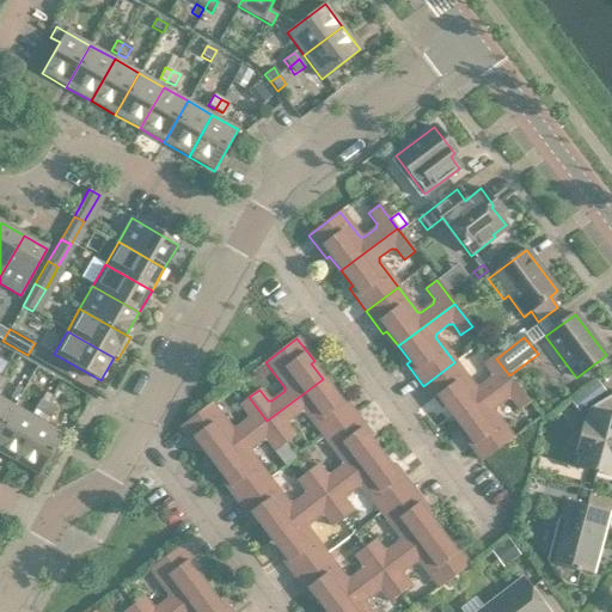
[(454,362),(423,386),(440,409),(444,407),(456,421),(512,379),(509,375),(496,359),(494,355),(483,363),(491,374),(490,379),(478,389),(475,387),(454,362)]
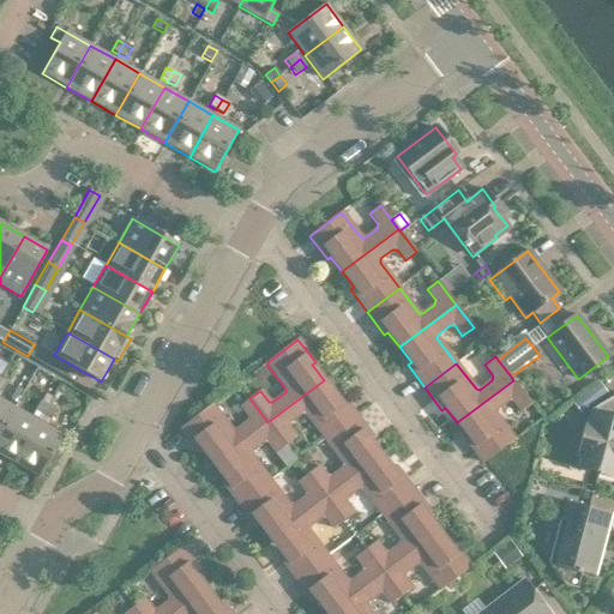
[(324,380),(268,422),(286,445),(296,438),(288,427),(288,422),(300,413),(305,414),(324,439),(356,415),(339,391),(335,395),(324,380)]
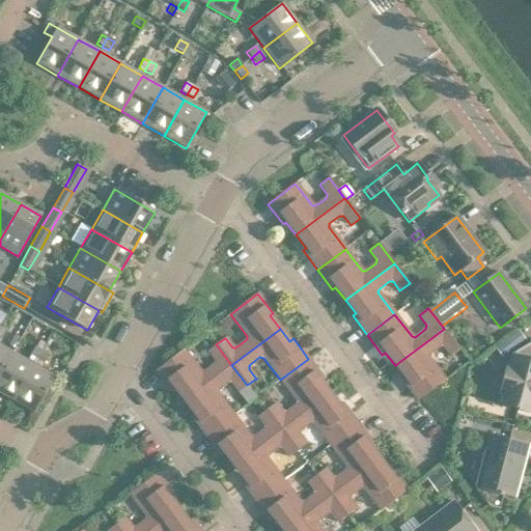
[(458,348),(444,329),(395,365),(406,379),(402,381),(417,400),(445,380),(429,360),(430,357),(441,348),(444,350),(449,356),(458,348)]
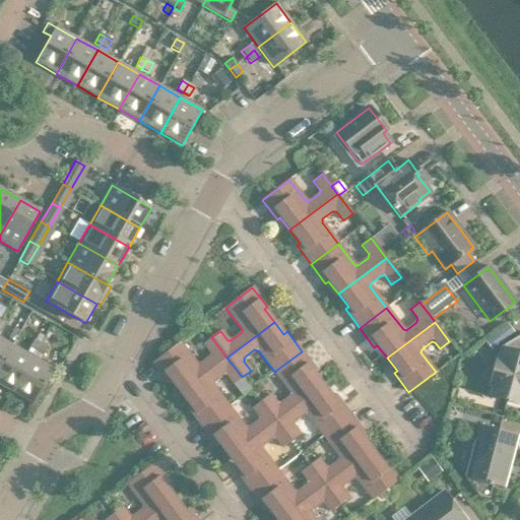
[(507,326),(496,334),(501,341),(512,333),(507,326)]
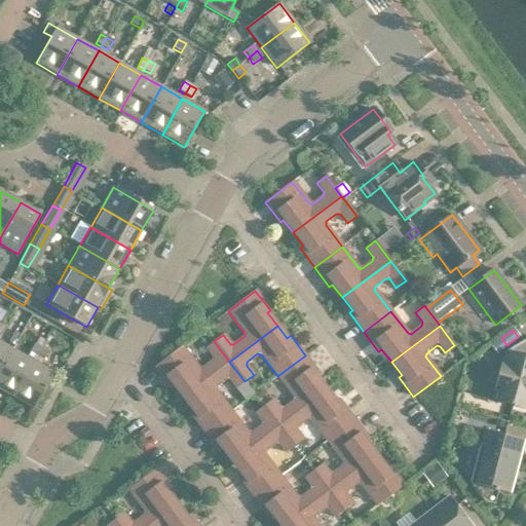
[(29,353),(35,358),(41,347),(40,347),(43,342),(37,339),(35,344),(34,343),(29,353)]
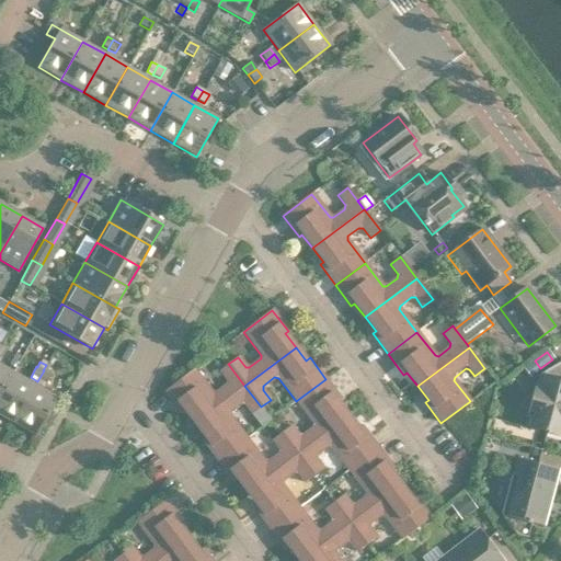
[(560,437),(560,436),(560,362),(538,375),(536,386),(527,418),(531,419),(529,428),(560,437)]
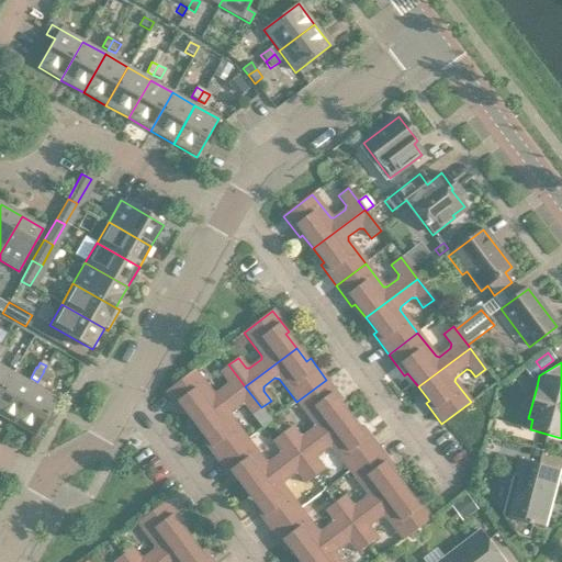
[(194,425),(245,386),(228,364),(220,372),(226,380),(226,385),(215,394),(212,394),(193,370),(165,392),(181,413),(184,411),(194,425)]
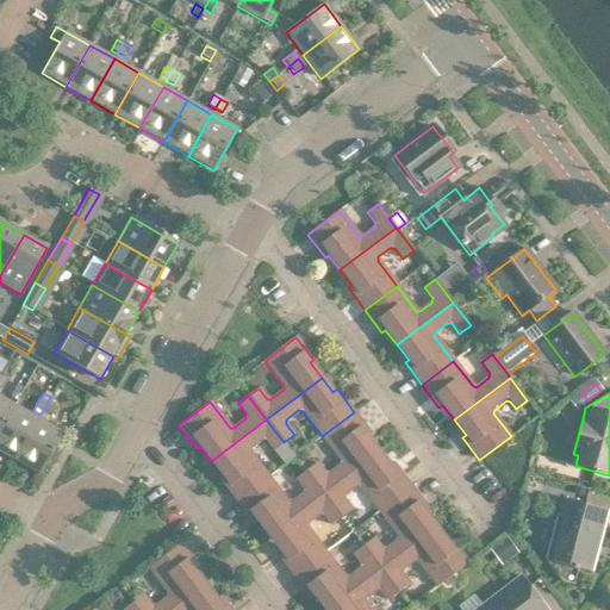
[(0,428),(13,405),(0,397),(0,428)]
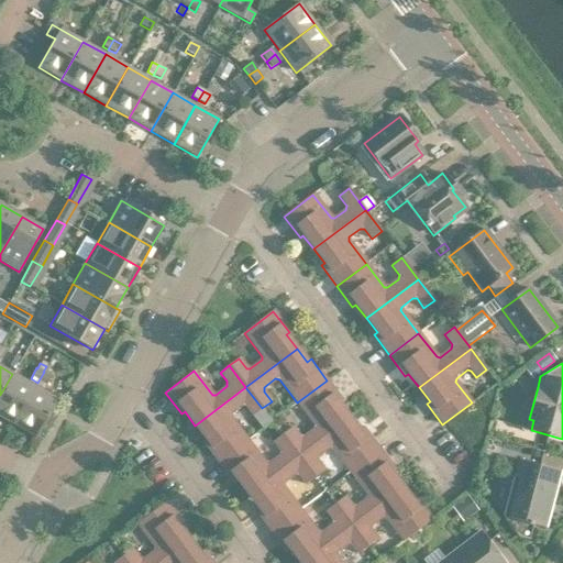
[(51,376),(44,372),(37,383),(45,386),(51,376)]
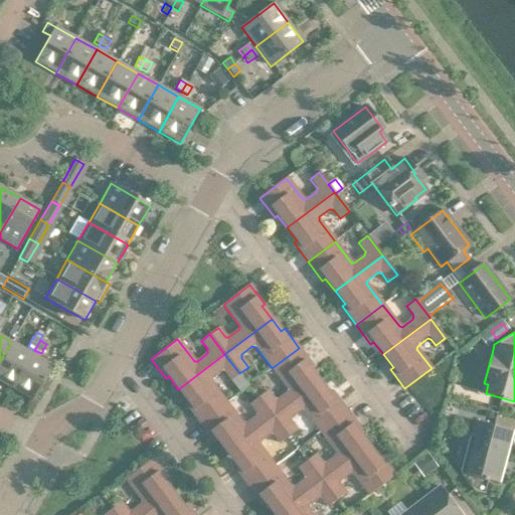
[(0,361),(0,381),(12,388),(32,354),(11,342),(0,361)]
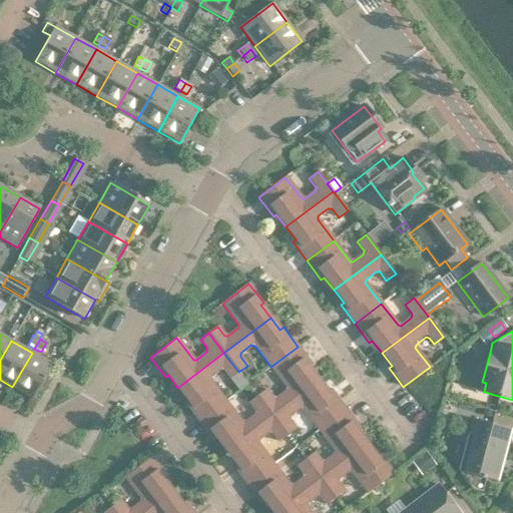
[(266,390),(257,396),(272,416),(276,413),(318,381),(309,368),(311,366),(298,347),(271,367),(287,388),(287,392),(276,400),(273,399),(266,390)]
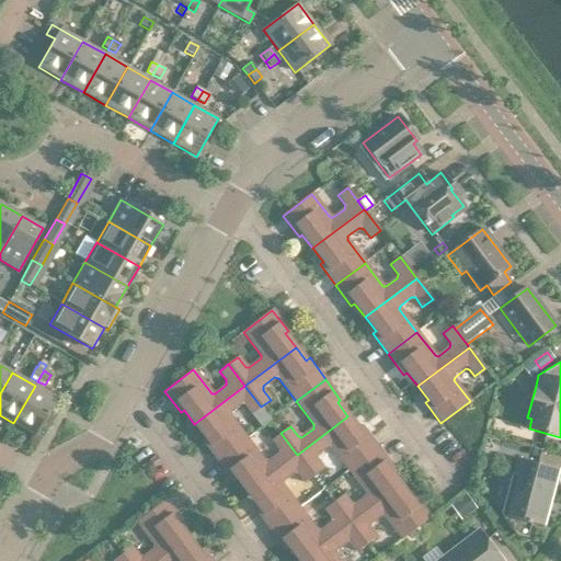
[(58,399),(35,386),(13,423),(36,436),(58,399)]
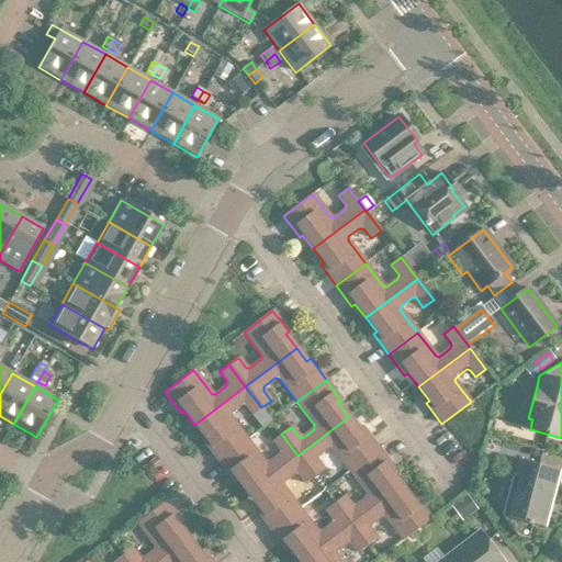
[(240,404),(245,405),(253,415),(261,407),(245,386),(194,425),(205,439),(202,441),(217,462),(247,440),(229,416),(229,413),(240,404)]
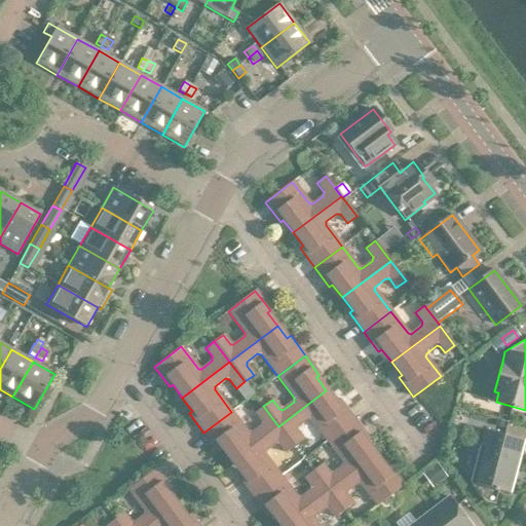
[(326,390),(283,423),(278,426),(294,446),(303,440),(296,430),(296,427),(306,419),(310,419),(327,441),(353,420),(339,401),(336,403),(326,390)]
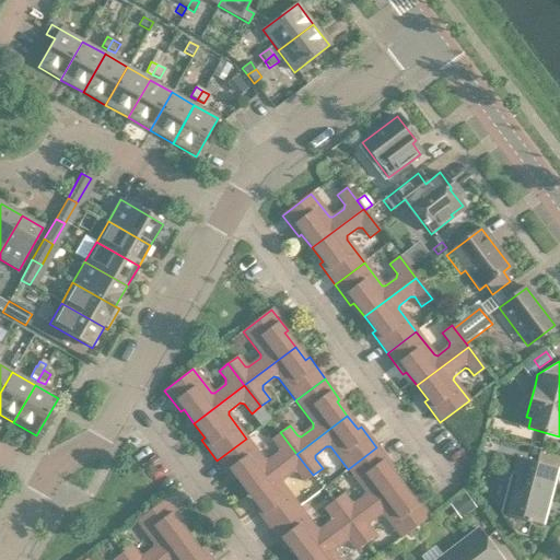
[(235,478),(246,492),(296,454),(280,432),(271,440),(279,450),(279,453),(267,462),(264,462),(246,439),(217,461),(233,480),(235,478)]
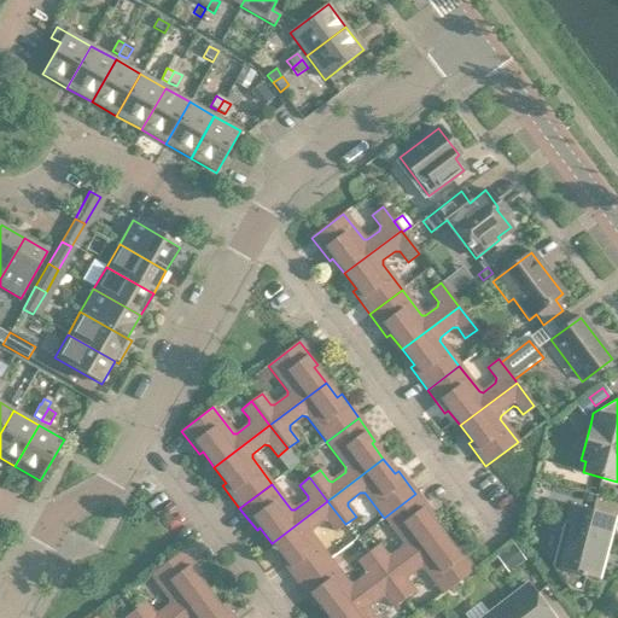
[(385,577),(441,535),(430,519),(432,517),(415,494),(384,518),(403,543),(402,548),(390,557),(386,557),(378,546),(367,553),(385,577)]
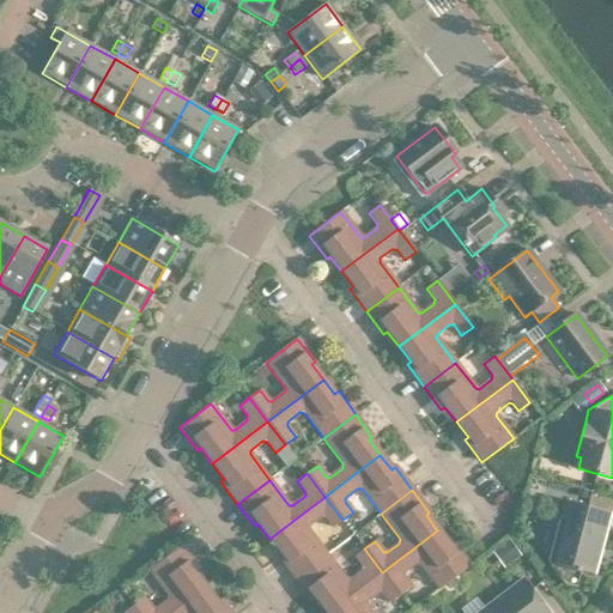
[(333,528),(343,520),(325,497),(269,539),(281,554),(278,557),(295,580),(327,556),(308,530),(308,526),(320,516),(325,517),(333,528)]
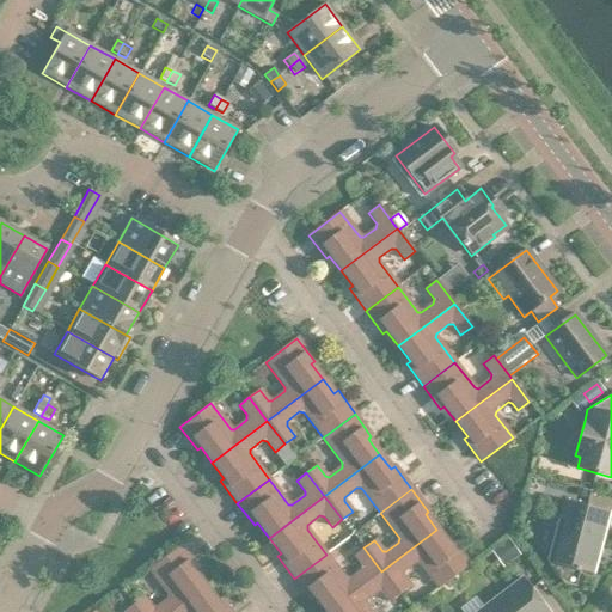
[(563,501),(546,563),(562,585),(575,588),(579,571),(592,575),(609,513),(563,501)]
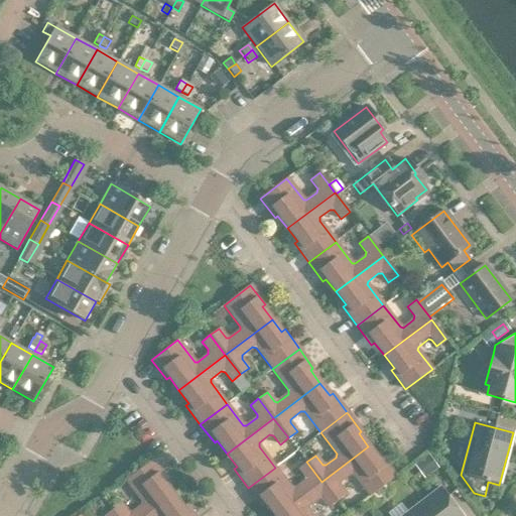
[(368,446),(321,482),(337,501),(345,495),(339,486),(339,483),(349,475),(353,475),(369,497),(395,476),(381,457),(378,460),(368,446)]
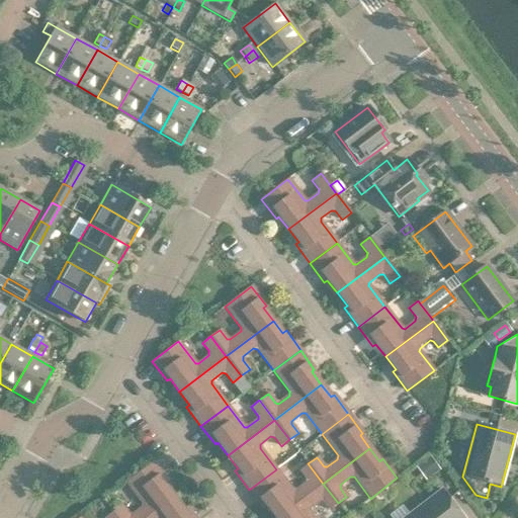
[(429,456),(418,465),(425,476),(436,467),(429,456)]
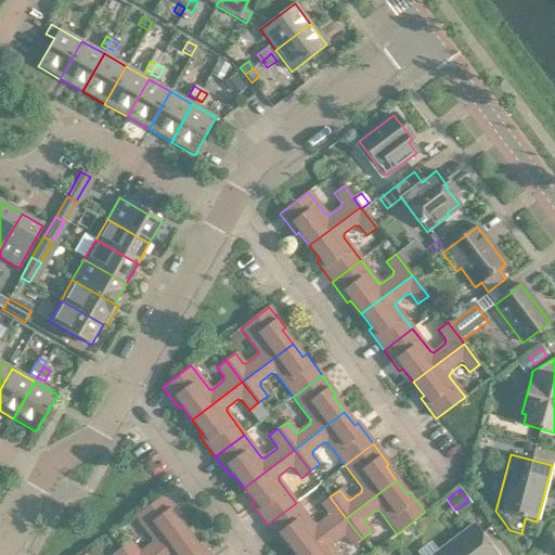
[(129,541),(119,549),(124,554),(156,554),(186,532),(176,518),(179,516),(163,495),(134,517),(152,540),(152,544),(141,553),(137,552),(129,541)]
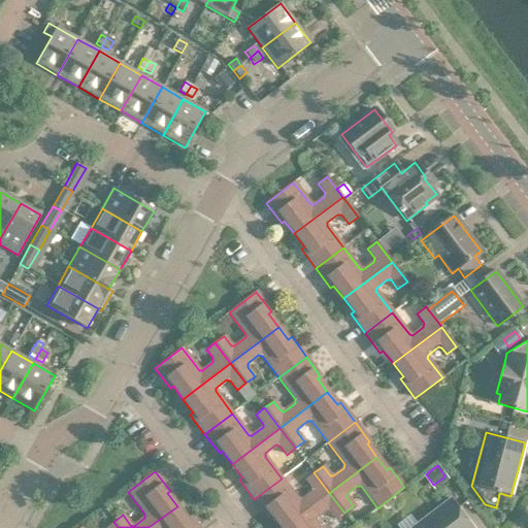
[(312,489),(311,492),(301,500),(298,500),(282,479),(254,499),(268,518),(271,516),(281,527),(283,527),(329,493),(314,472),(305,480),(312,489)]
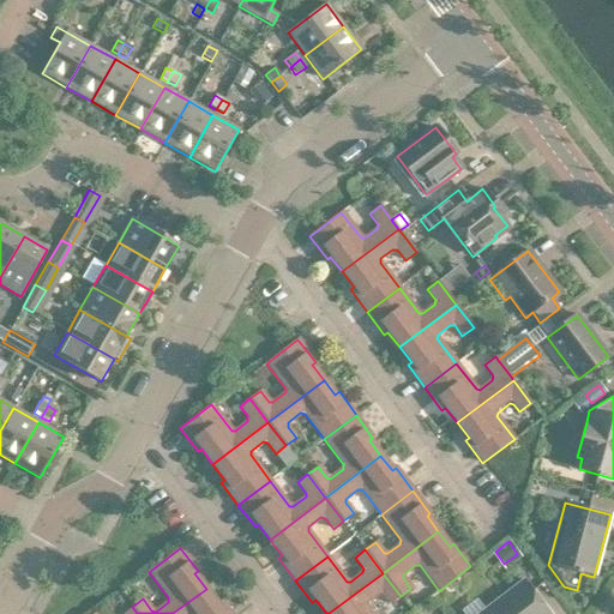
[(401,596),(383,573),(329,613),(371,613),(365,607),(366,602),(378,594),(381,594),(390,605),(401,596)]
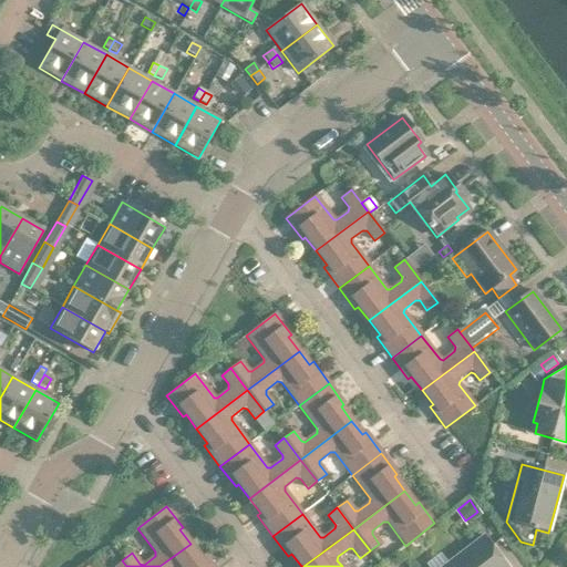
[(506,566),(483,536),(442,566),(506,566)]
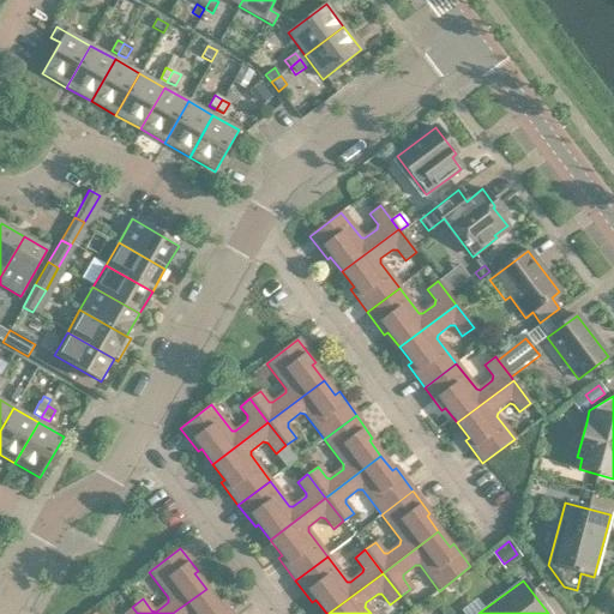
[(173,613),(230,613),(221,601),(217,605),(206,589),(173,613)]
